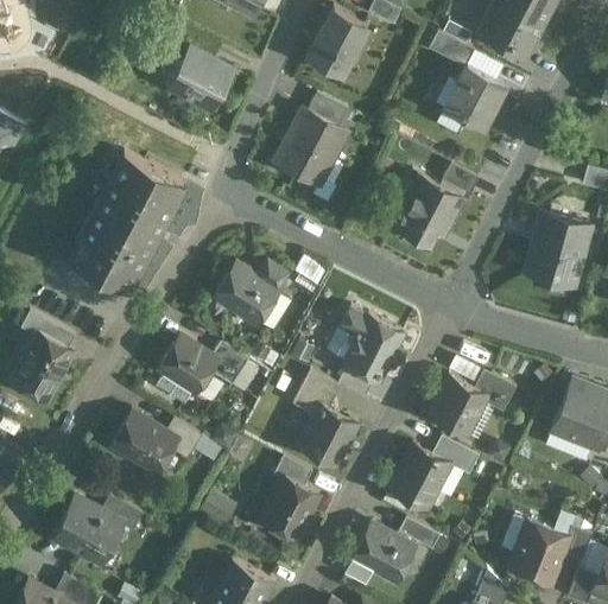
[(232,0),(253,11),(259,0),(232,0)]
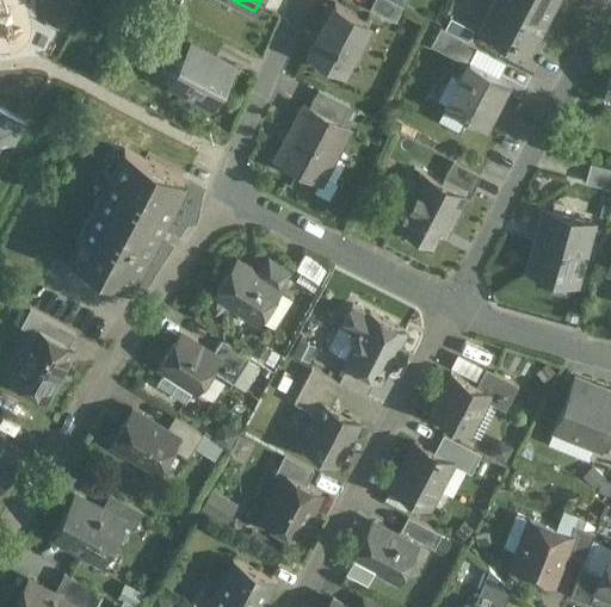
[(405,11),(383,0),(377,0),(370,14),(396,28),(405,11)]
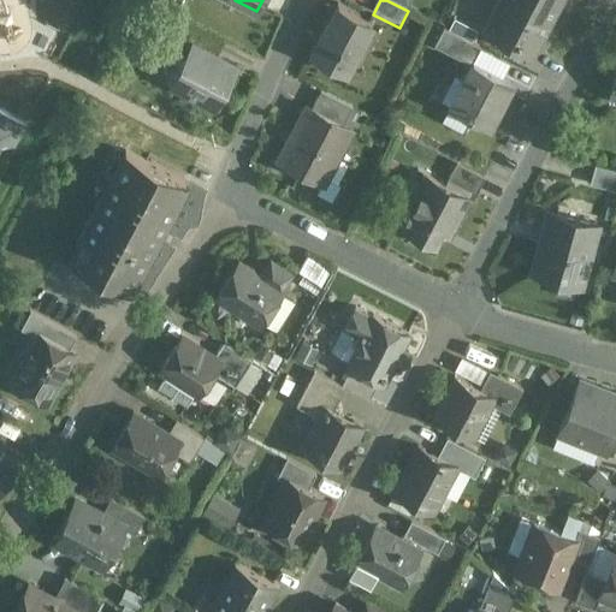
[(499,0),(486,27),(513,41),(511,43),(533,54),(561,0),(499,0)]
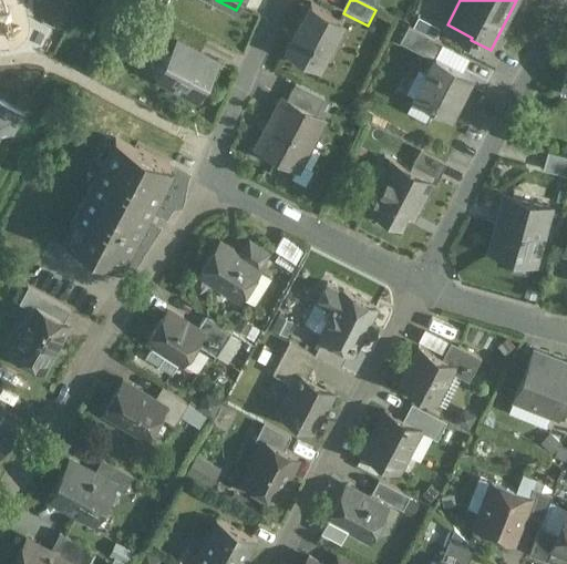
[(342,26),(311,9),(287,55),(318,71),(342,26)]
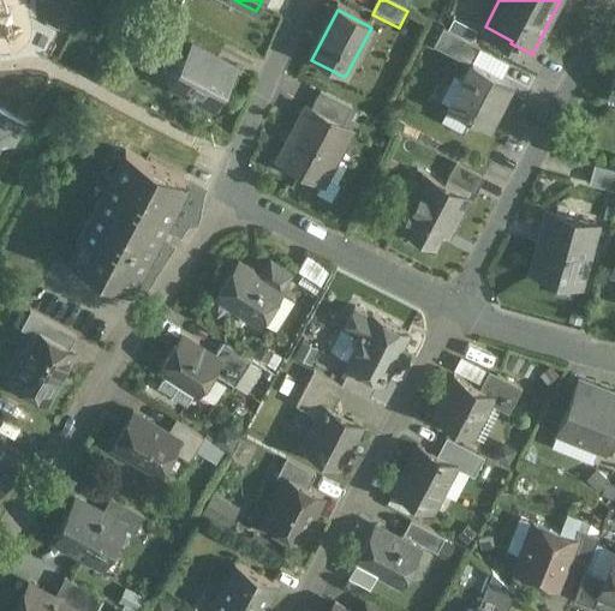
[(195,31),(183,24),(174,40),(187,46),(195,31)]
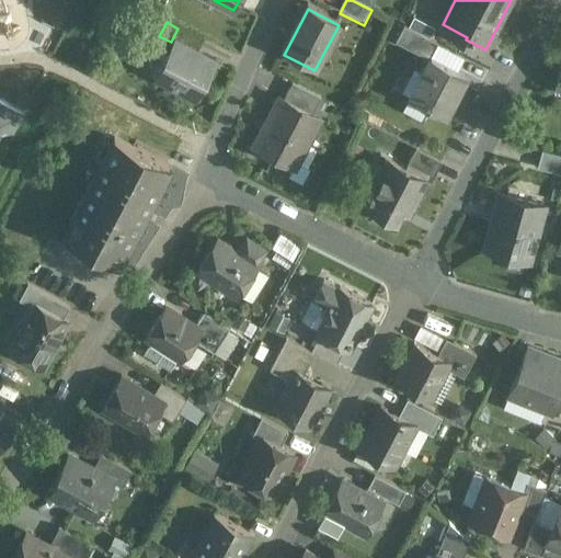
[(178,29),(171,42),(175,44),(193,54),(199,40),(178,29)]
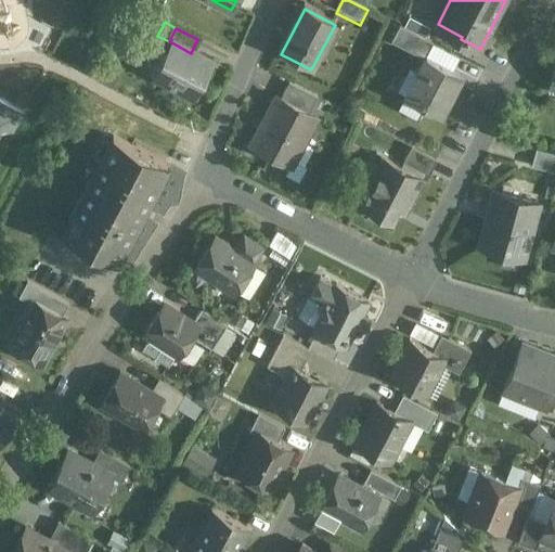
[(191,53),(173,43),(168,54),(157,58),(160,67),(155,78),(192,98),(209,63),(191,53)]
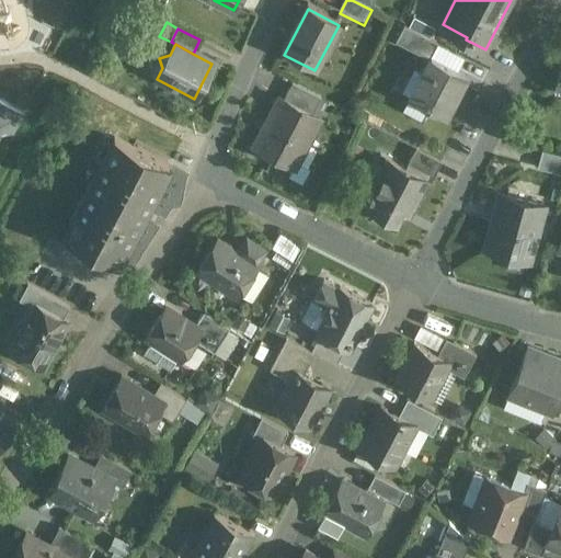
[(431,58),(410,98),(445,116),(466,77),(431,58)]
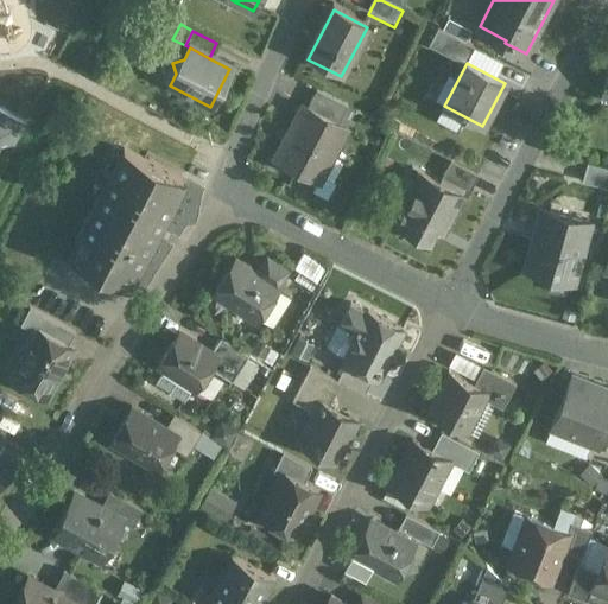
[(444,103),(454,77),(444,74),(435,100),(444,103)]
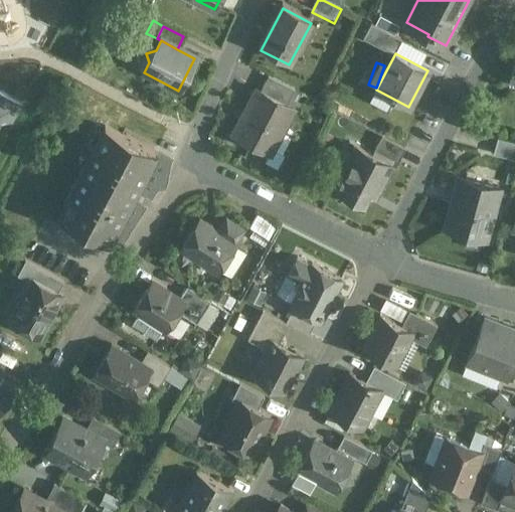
[(295,93),(268,78),(260,94),(287,107),(295,93)]
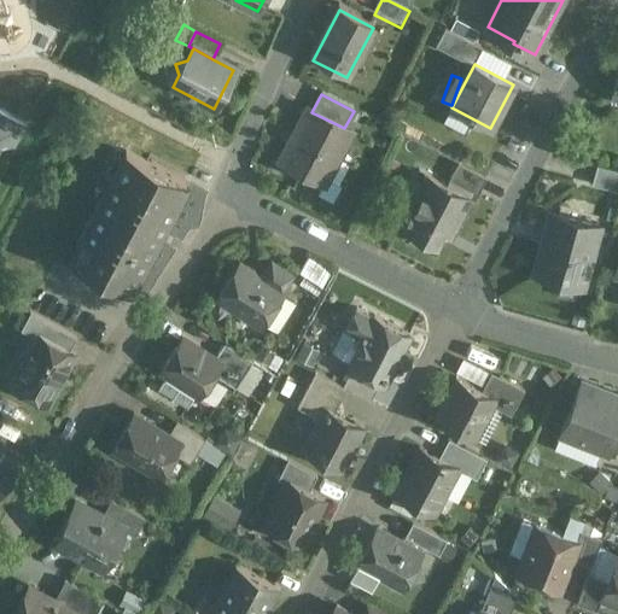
[(312,112),(308,110),(279,164),(324,188),(353,134),(344,128),(312,112)]
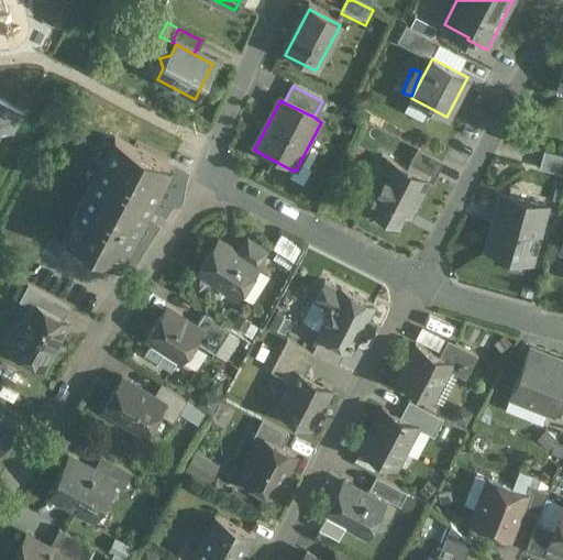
[(0,134),(3,130),(11,133),(21,116),(0,103),(0,134)]
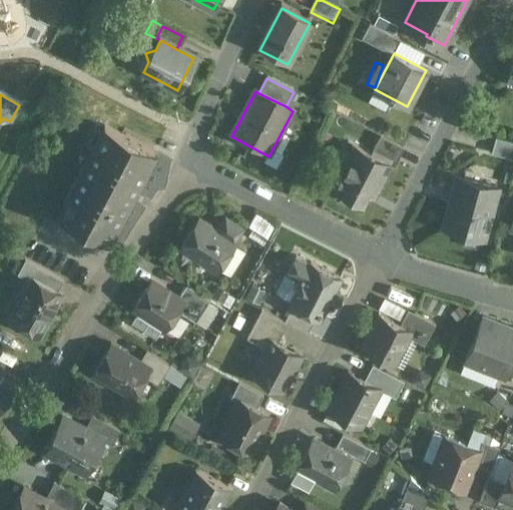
[(103,127),(56,216),(106,242),(153,154),(103,127)]
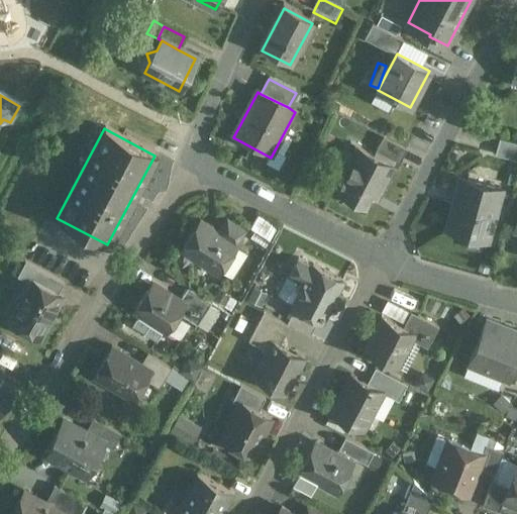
[(407,151),(383,138),(376,152),(395,163),(392,167),(391,169),(397,172),(407,151)]
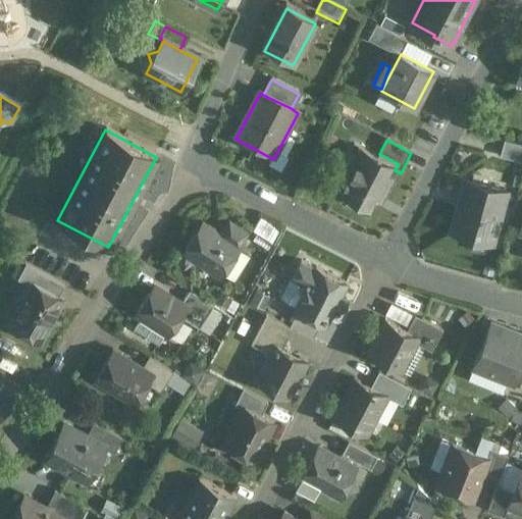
[(521,146),(504,142),(500,159),(521,164),(521,146)]
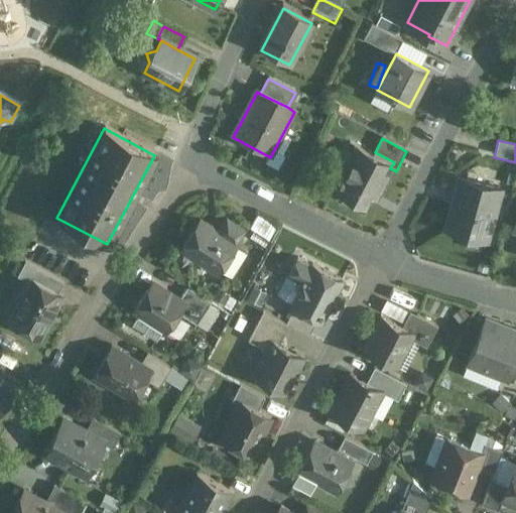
[(391,166),(357,149),(335,193),(360,206),(365,195),(375,200),(390,168),(391,166)]
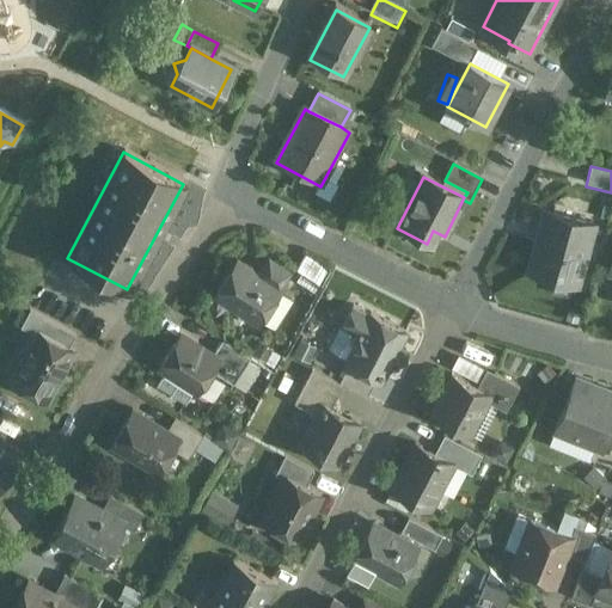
[(592,227),(548,214),(531,271),(576,283),(592,227)]
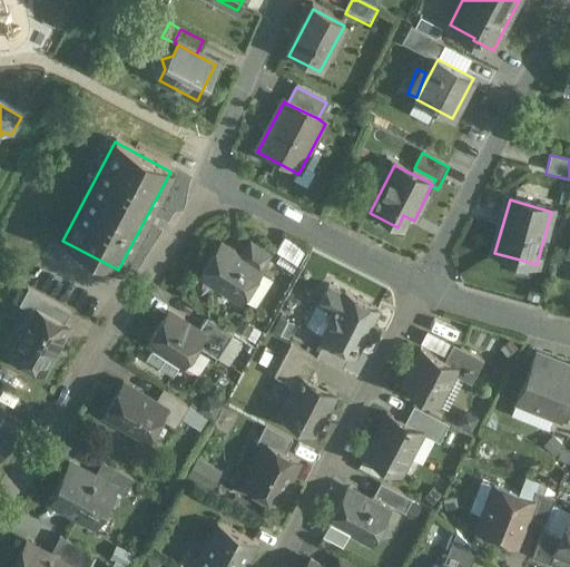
[(268,256),(249,244),(241,260),(259,272),(268,256)]
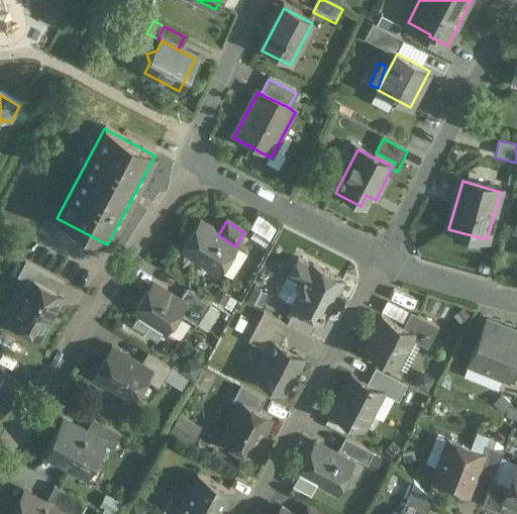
[(218,235),(199,223),(181,251),(218,276),(220,273),(230,280),(245,257),(235,249),(236,247),(218,235)]
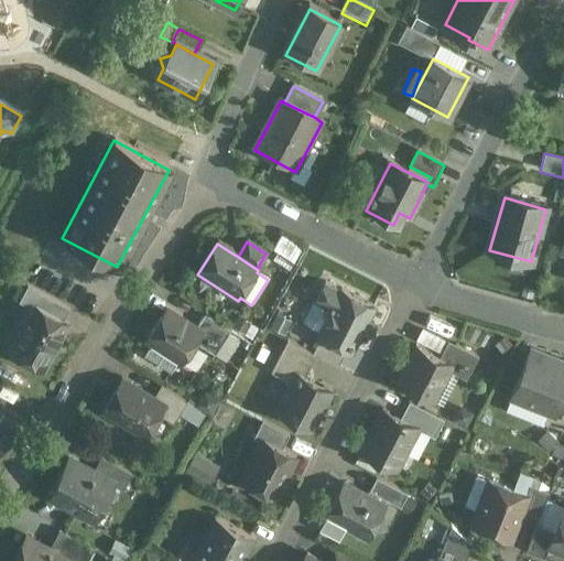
[(373,309),(340,292),(339,293),(324,286),(314,303),(332,311),(320,333),(324,335),(349,348),(354,349),(373,309)]
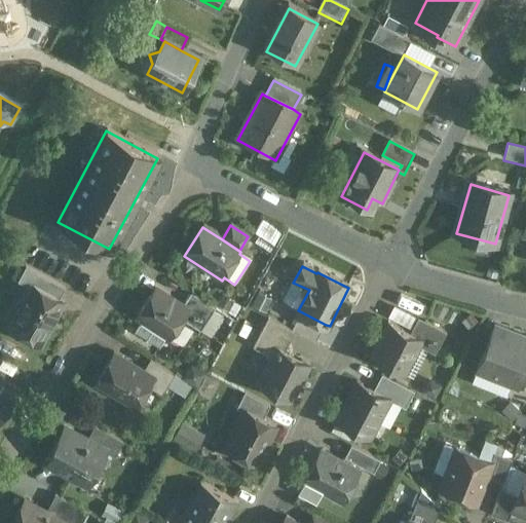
[(65,289),(25,267),(16,283),(31,290),(33,286),(59,300),(65,289)]
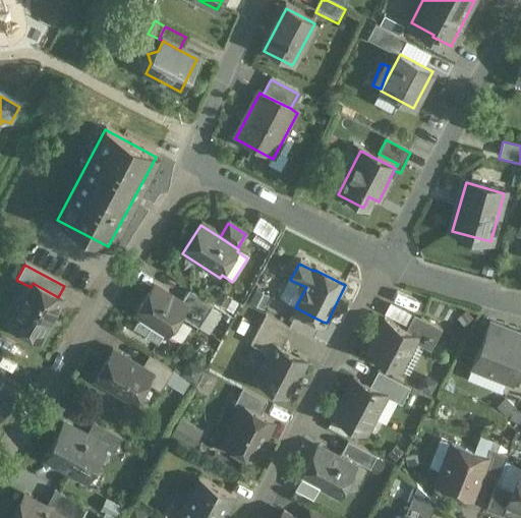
[(58,297),(33,283),(31,287),(9,327),(38,343),(62,299),(58,297)]
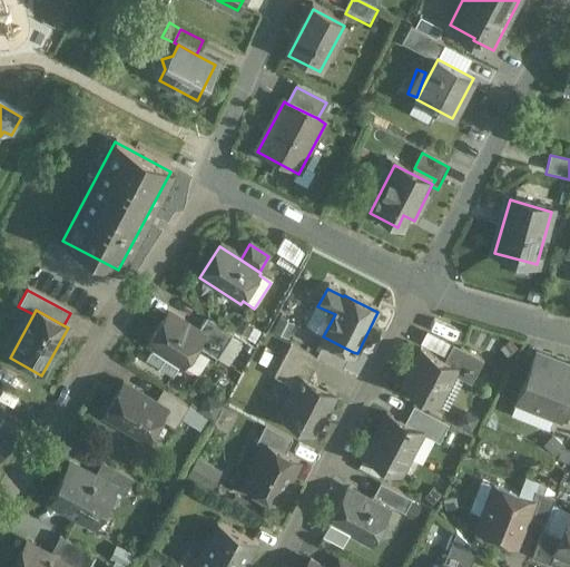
[(197,333),(167,314),(147,344),(184,368),(196,349),(204,338),(197,333)]
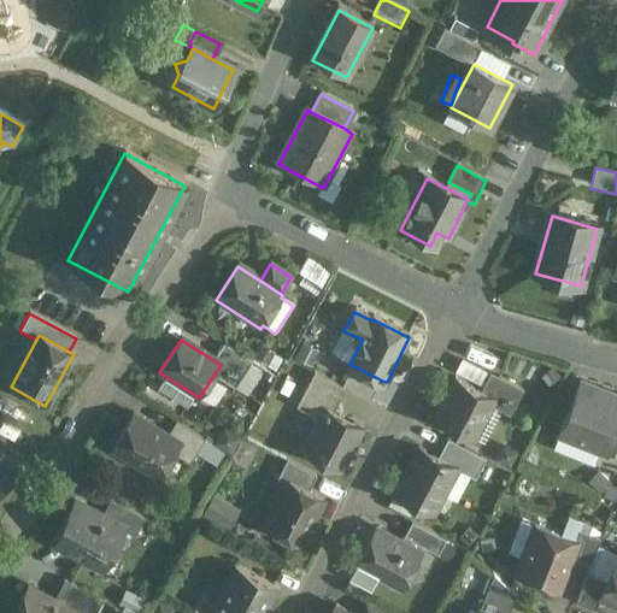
[(252,364),(223,346),(213,360),(221,365),(212,377),(234,390),(252,364)]
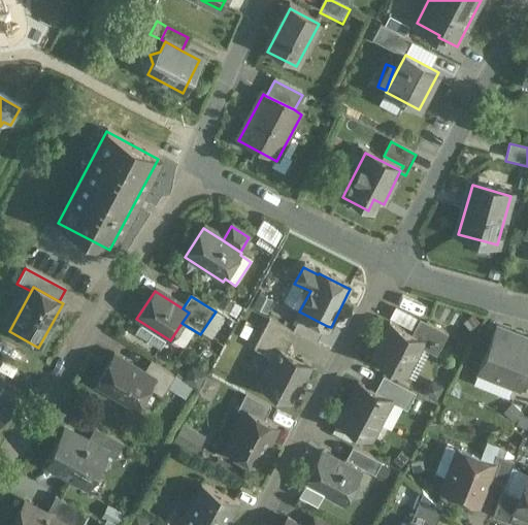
[(327,326),(303,314),(293,333),(296,335),(317,346),(327,326)]
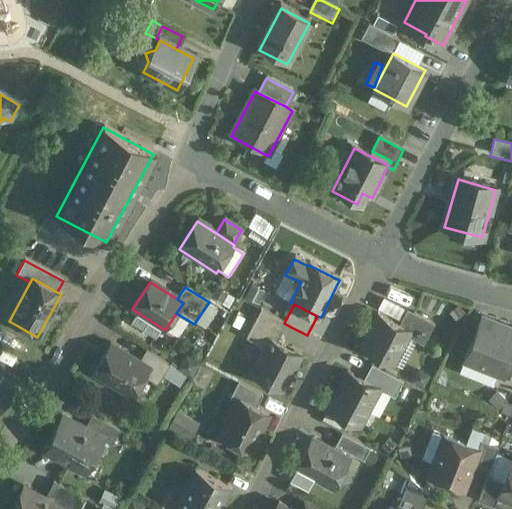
[(284,323),(260,311),(244,340),(264,351),(270,341),(276,345),(287,325),(284,323)]
